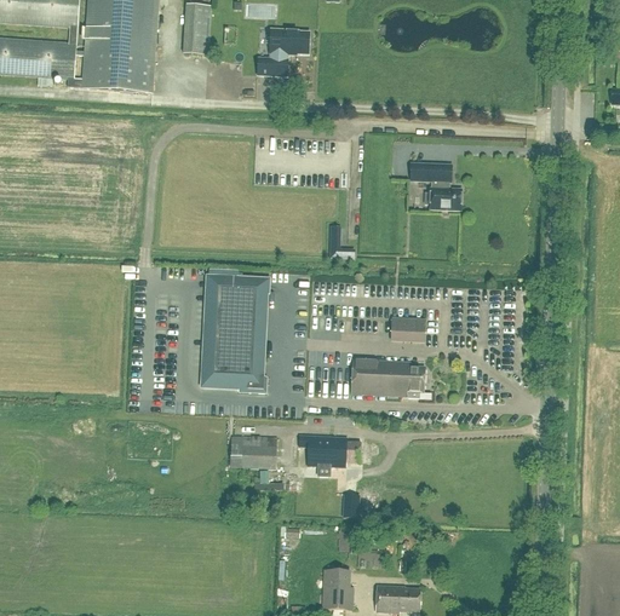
[(0,0),(0,22),(70,27),(69,42),(0,36),(0,74),(68,79),(67,87),(82,87),(82,78),(74,78),(79,0),(0,0)]
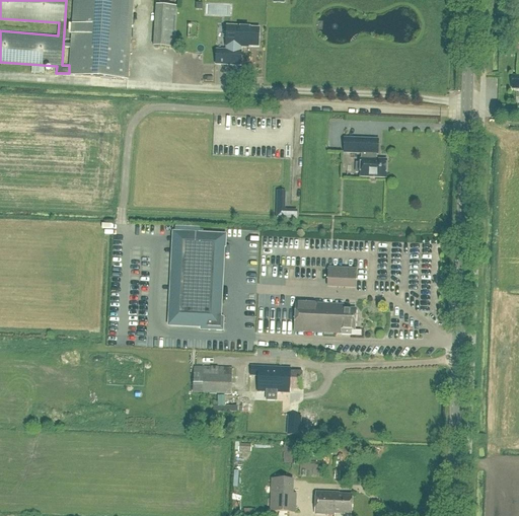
[(128,77),(129,57),(133,0),(74,0),(69,73),(128,77)]
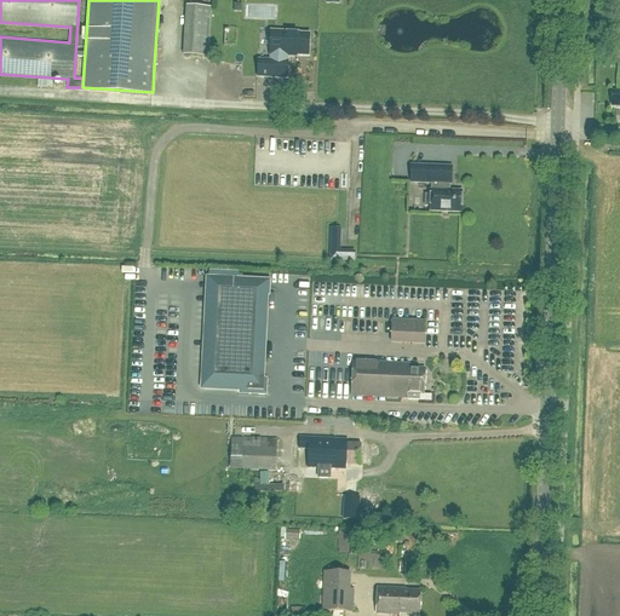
[(277,22),(277,4),(248,3),(248,15),(263,16),(263,22),(277,22)]
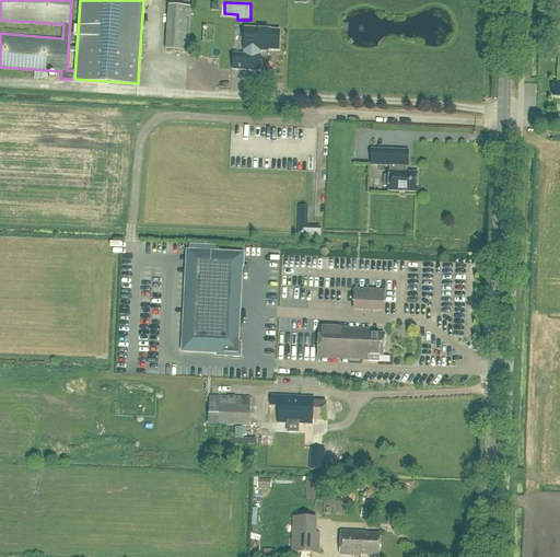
[(168,4),(166,48),(188,49),(190,6),(168,4)]
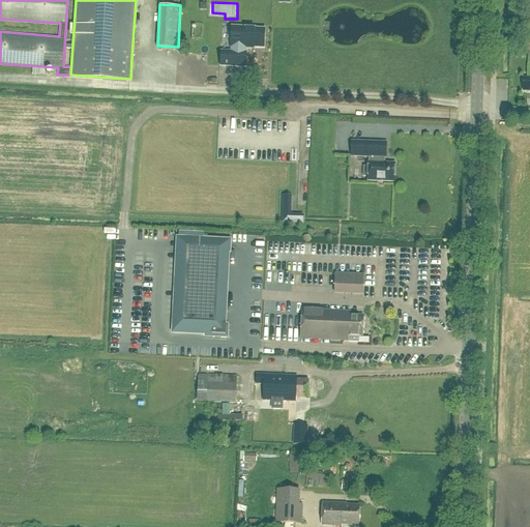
[(221,49),(219,63),(245,64),(246,51),(245,51),(245,46),(254,46),(254,45),(264,46),(264,27),(255,27),(256,26),(231,25),(230,45),(231,45),(231,50),(221,49)]
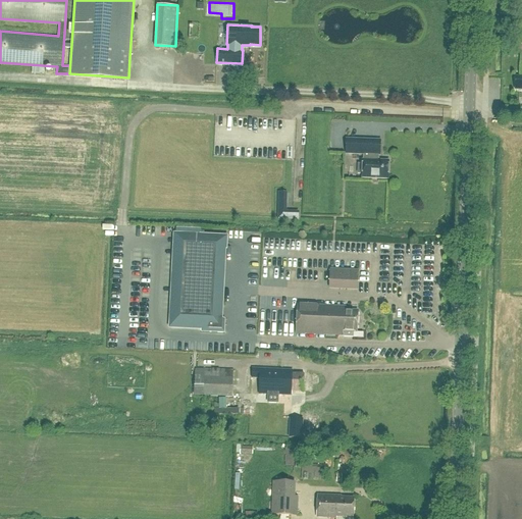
[(362,175),(364,175),(387,176),(388,159),(377,158),(377,152),(379,152),(380,139),(347,138),(346,151),(364,152),(364,158),(363,158),(362,162),(358,162),(357,171),(362,171),(362,175)]
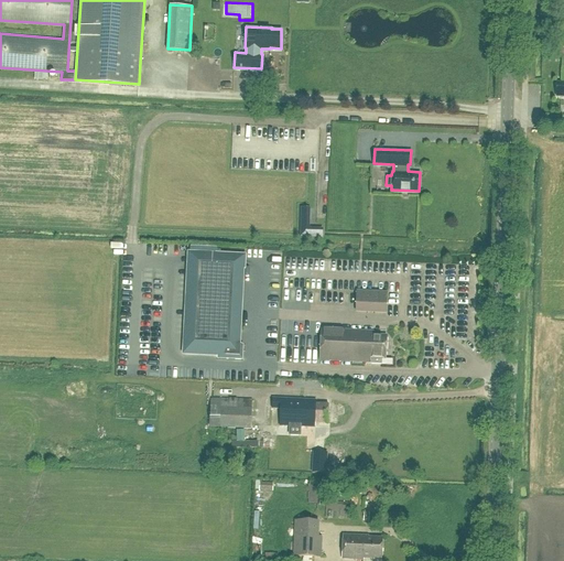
[(242,343),(239,343),(243,255),(216,252),(190,251),(188,251),(184,351),(217,353),(217,356),(241,357),(242,343)]
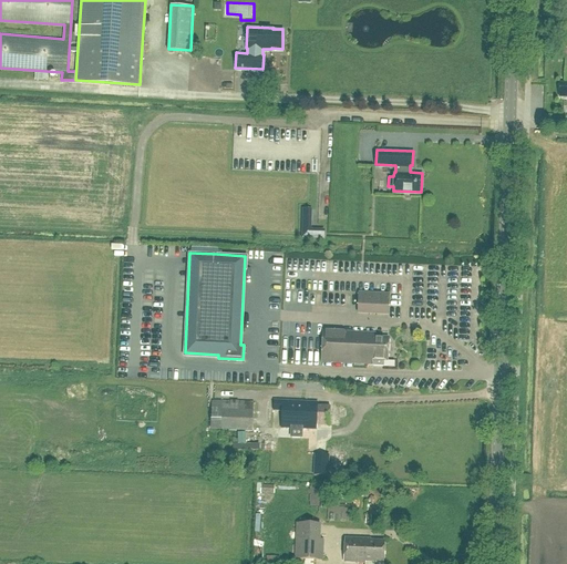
[(296,268),(306,269),(306,260),(297,260),(296,268)]
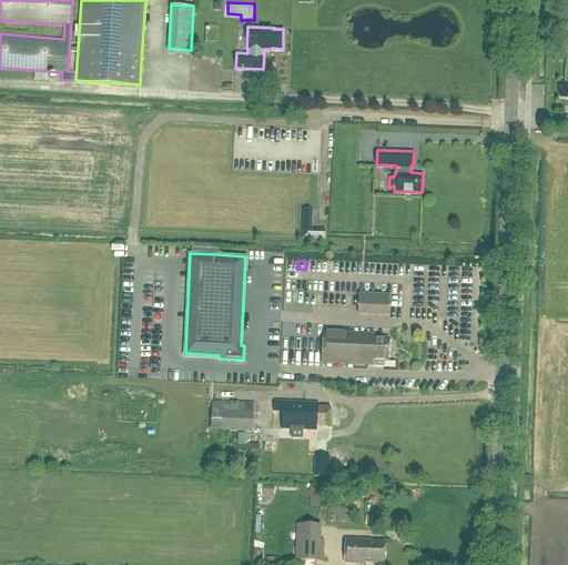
[(359,291),(358,311),(388,312),(389,293),(367,292),(359,291)]
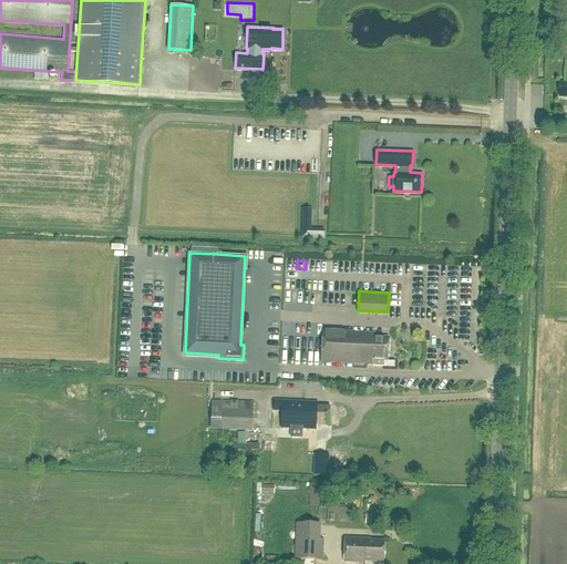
[(384,365),(384,359),(388,359),(389,336),(374,336),(374,330),(322,328),(321,360),(373,362),(373,365),(384,365)]
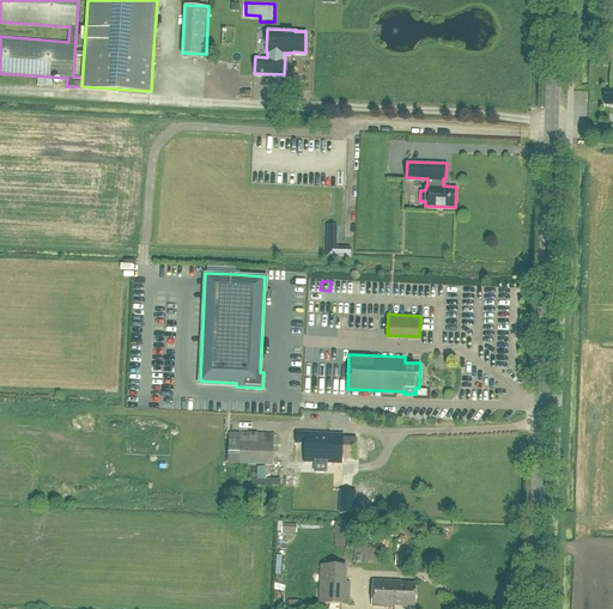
[(238,462),(272,463),(274,431),(241,430),(238,462)]
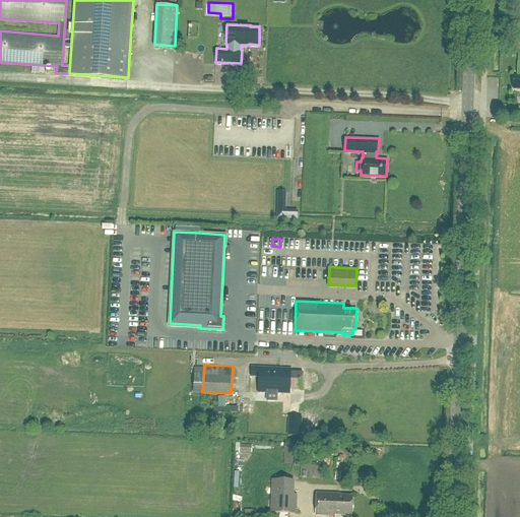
[(279,366),(259,365),(251,365),(250,375),(258,376),(258,390),(278,391),(279,366)]
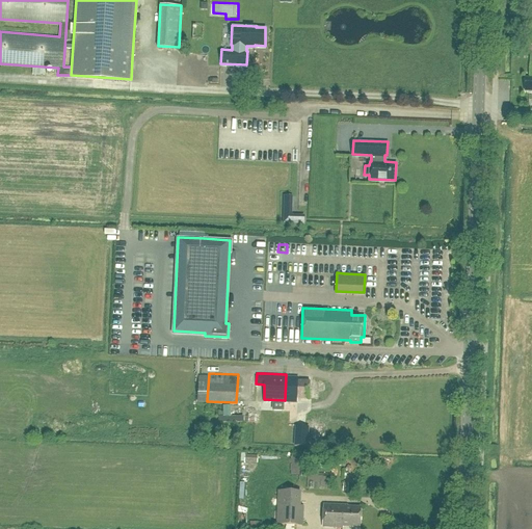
[(286,374),(285,400),(296,400),(296,396),(309,397),(309,378),(297,378),(297,375),(286,374)]
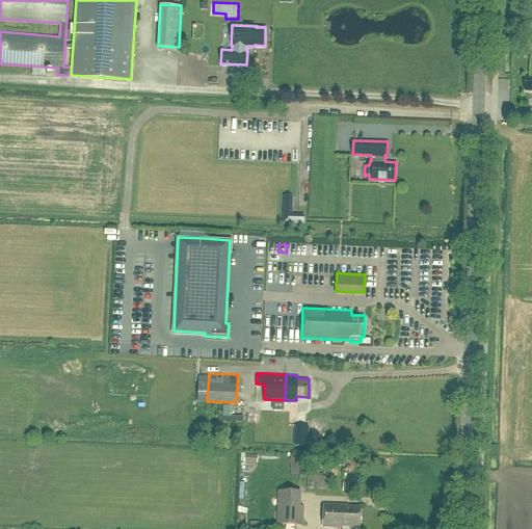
[(301,455),(291,454),(290,473),(301,474),(301,455)]
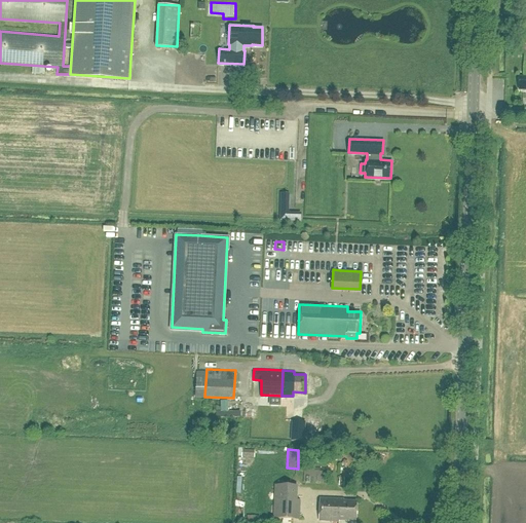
[(293,522),(294,517),(299,517),(300,496),(297,495),(298,485),(273,484),(272,491),(272,516),(283,516),(282,522),(293,522)]
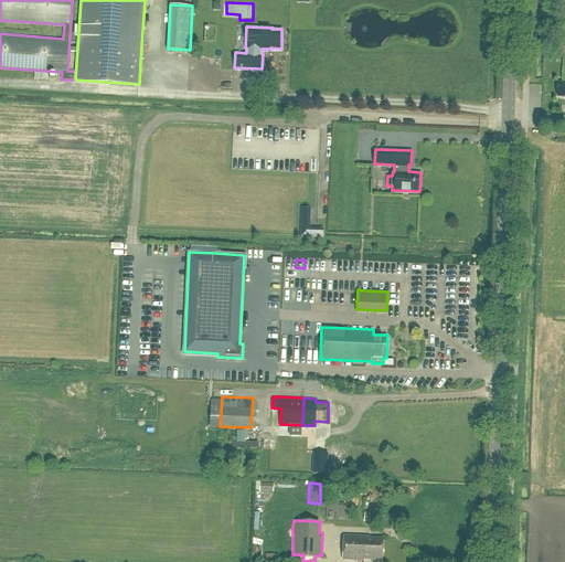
[(383,537),(369,536),(369,534),(343,533),(342,558),(382,560),(383,537)]
